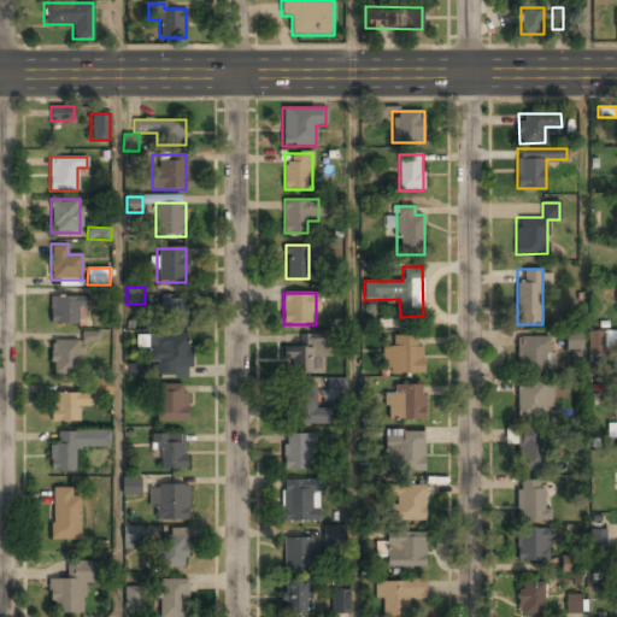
[(51,297),(51,324),(80,324),(80,297),(51,297)]
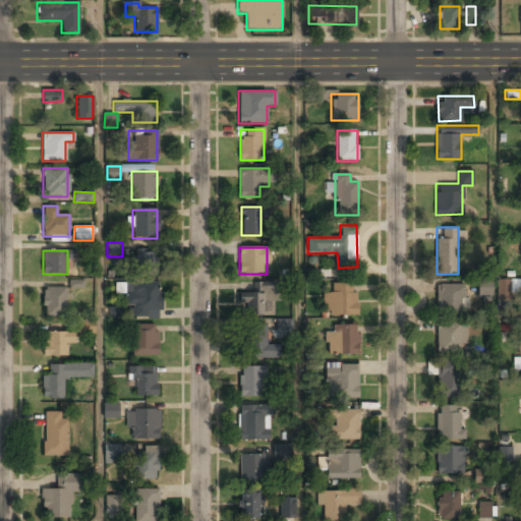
[(132,253),(135,274),(156,271),(153,250),(132,253)]
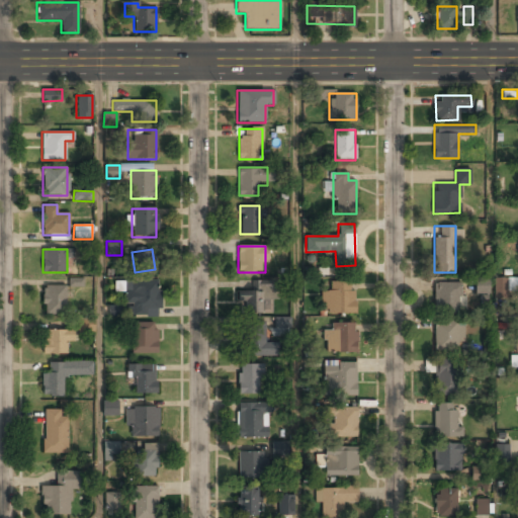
[(489,277),(475,278),(475,294),(489,293),(489,277)]
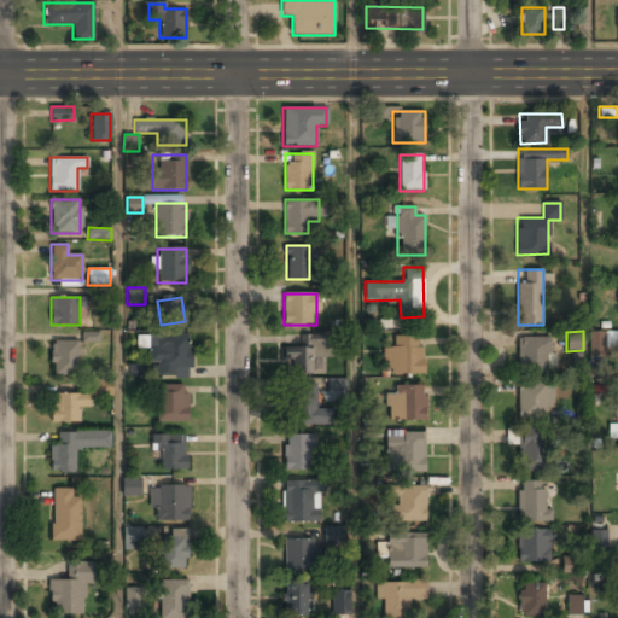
[(589,357),(605,356),(605,347),(617,347),(617,331),(589,332),(589,357)]
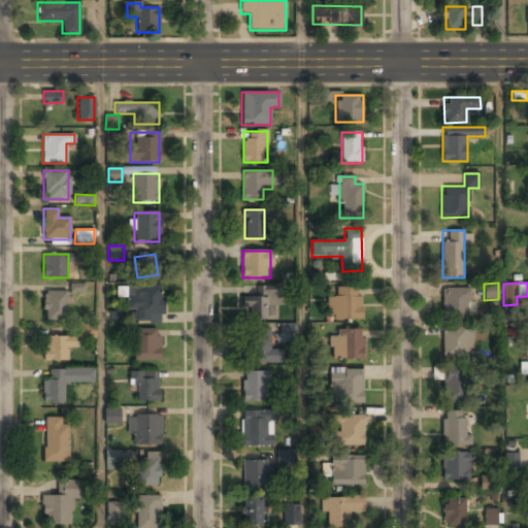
[(85,284),(70,284),(70,293),(85,292),(85,284)]
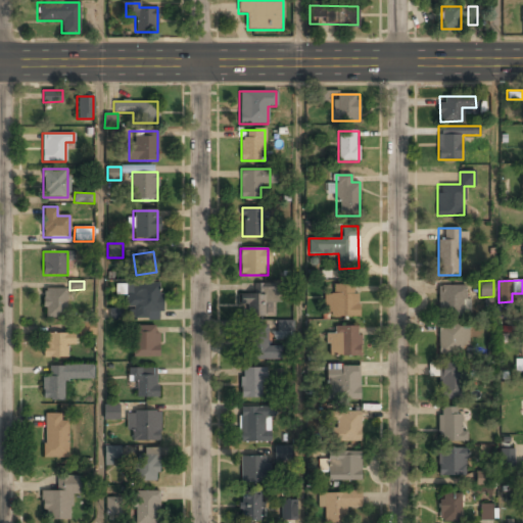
[(334,295),(323,295),(323,317),(358,317),(358,284),(334,285),(334,295)]
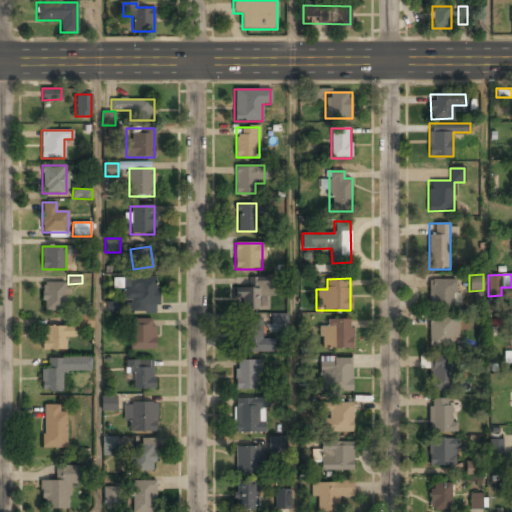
[(235,299),(242,299),(242,311),(258,311),(258,297),(273,296),(273,279),(249,279),(249,289),(235,289),(235,299)]
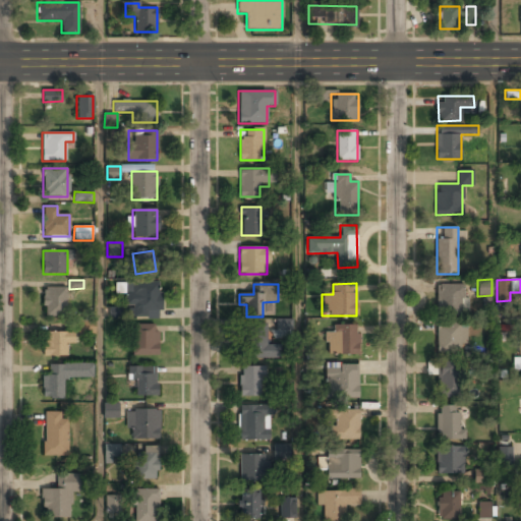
[(160,317),(160,285),(126,285),(126,317),(160,317)]
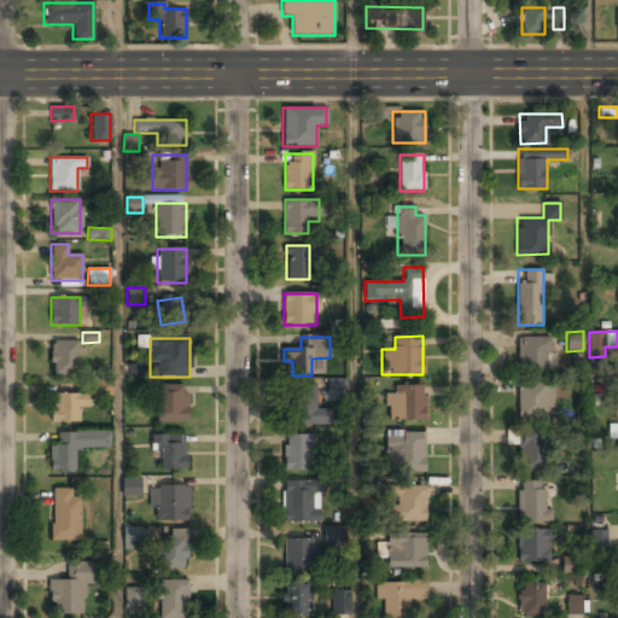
[(551,338),(518,338),(518,372),(551,372),(551,338)]
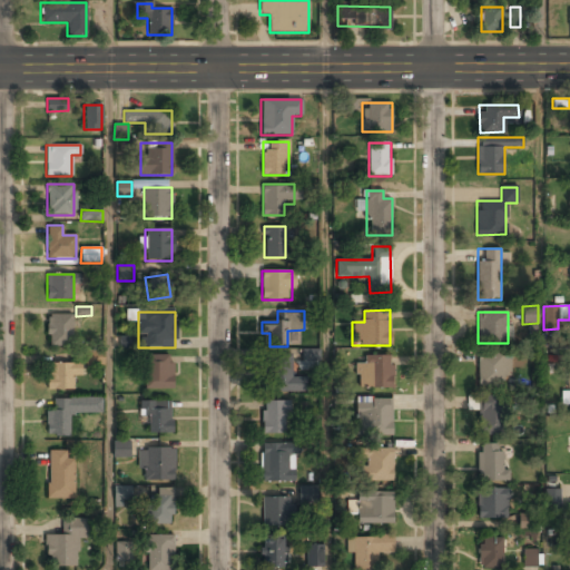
[(71,314),(47,314),(47,346),(71,346),(71,314)]
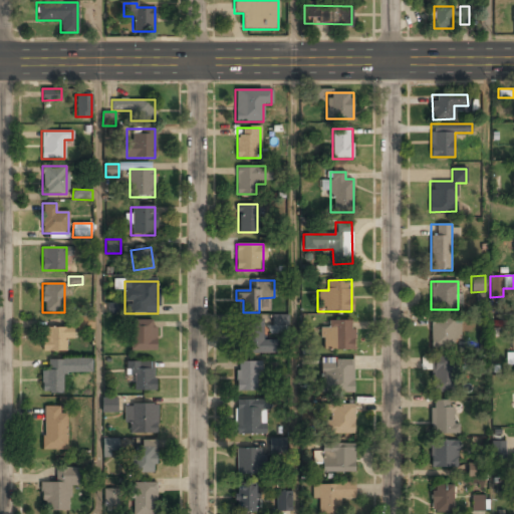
[(288,314),(272,314),(272,322),(268,322),(268,333),(288,333),(288,314)]
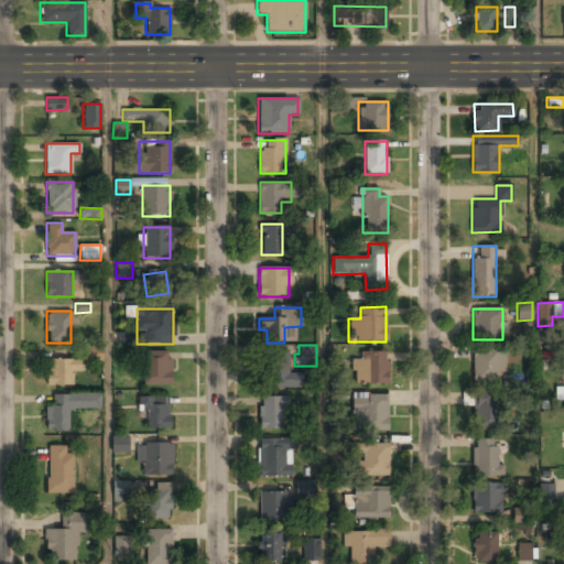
[(171,383),(171,350),(142,350),(142,383),(171,383)]
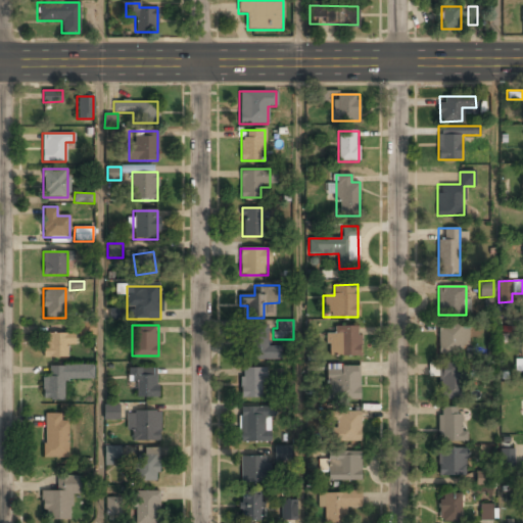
[(468,325),(438,325),(438,354),(468,354),(468,325)]
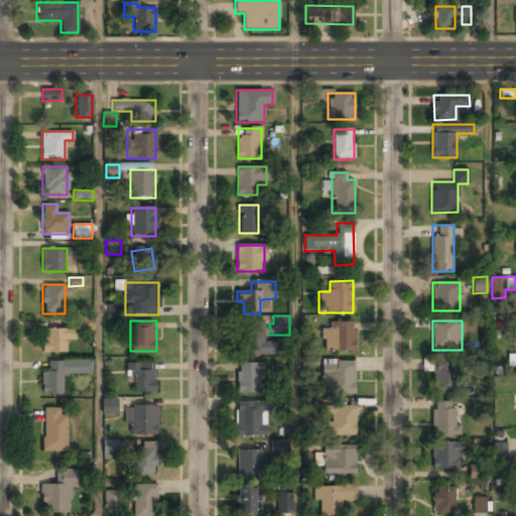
[(263,321),(242,321),(242,356),(276,356),(276,342),(263,342),(263,321)]
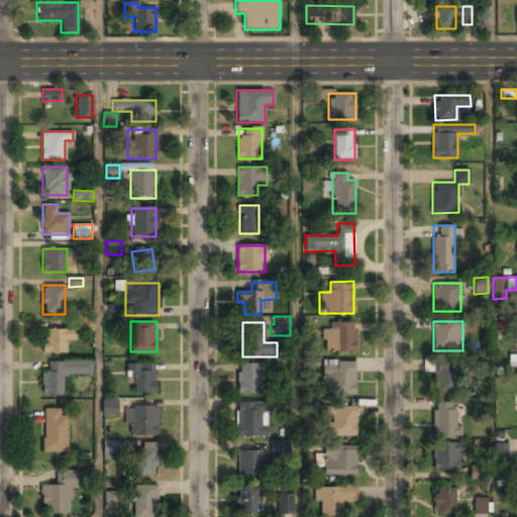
[(354,351),(354,324),(322,324),(322,352),(354,351)]
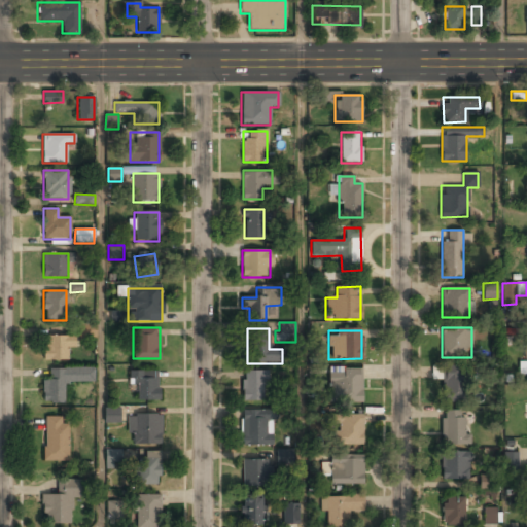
[(67,348),(74,348),(74,337),(42,337),(42,360),(67,360),(67,348)]
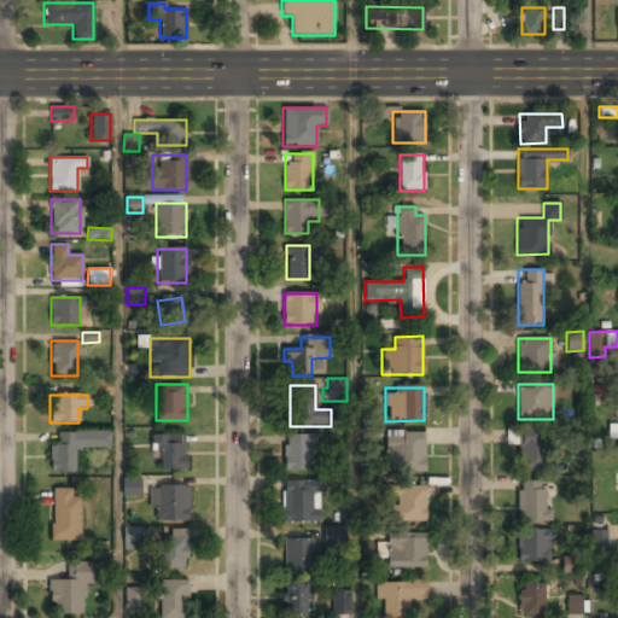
[(548,472),(548,429),(520,429),(520,472),(548,472)]
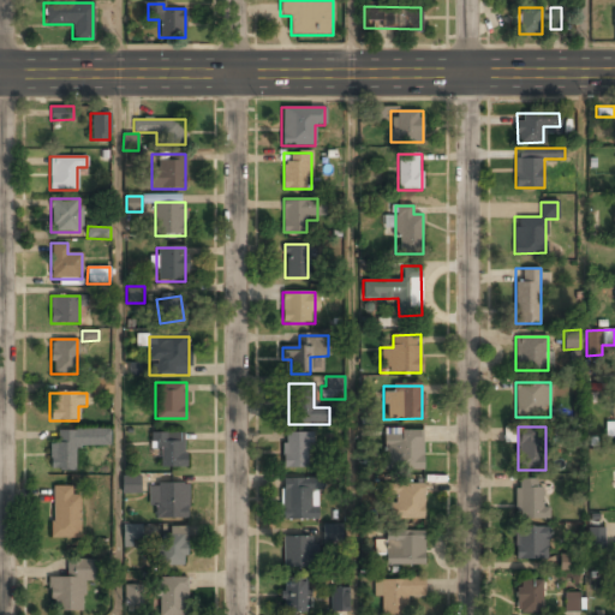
[(77,471),(77,431),(57,431),(57,442),(51,442),(51,471),(77,471)]
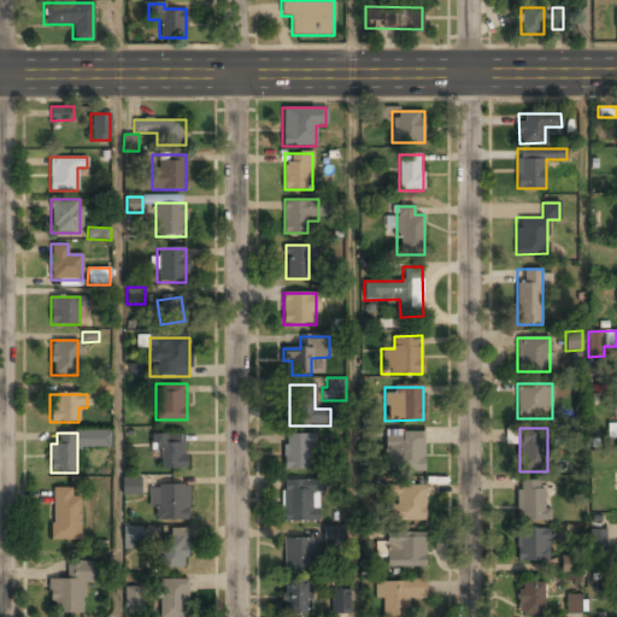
[(186,434),(152,434),(152,452),(160,452),(160,468),(186,468),(186,434)]
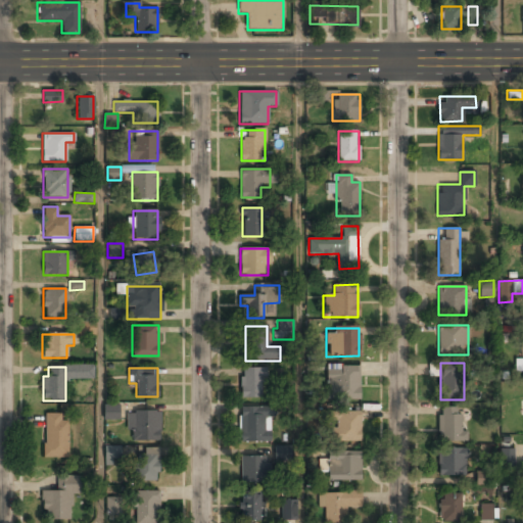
[(265,397),(265,368),(240,368),(240,397),(265,397)]
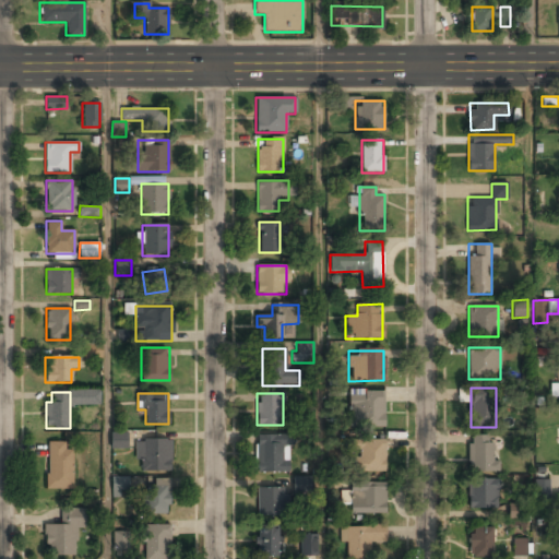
[(348,427),(384,427),(384,393),(348,393),(348,427)]
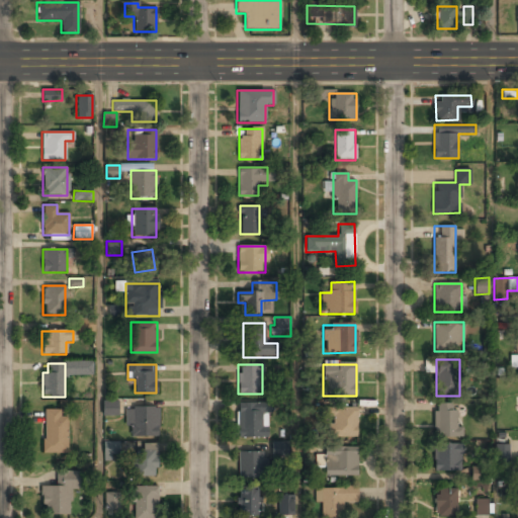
[(114,403),(104,402),(104,415),(114,415),(114,403)]
